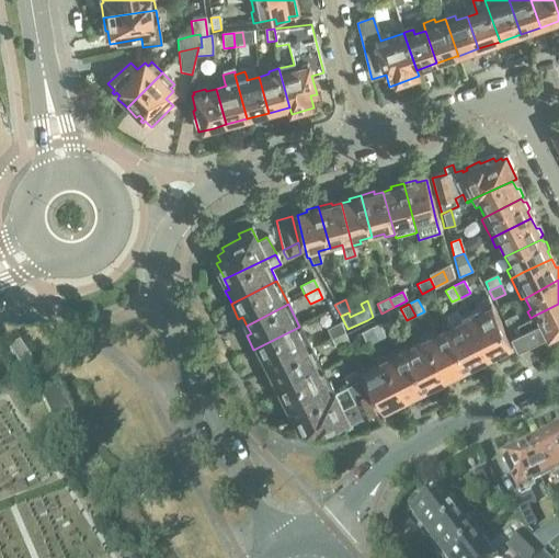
[(558,304),(534,316),(546,339),(552,336),(556,338),(558,336),(558,304)]
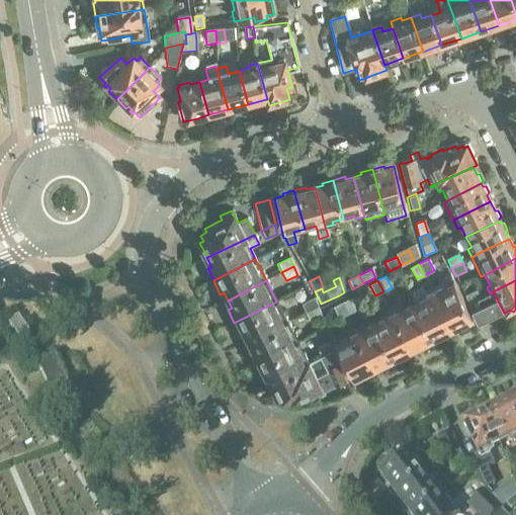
[(438,283),(430,287),(451,329),(457,326),(461,328),(467,325),(468,321),(471,319),(473,319),(454,281),(452,281),(440,287),(438,283)]
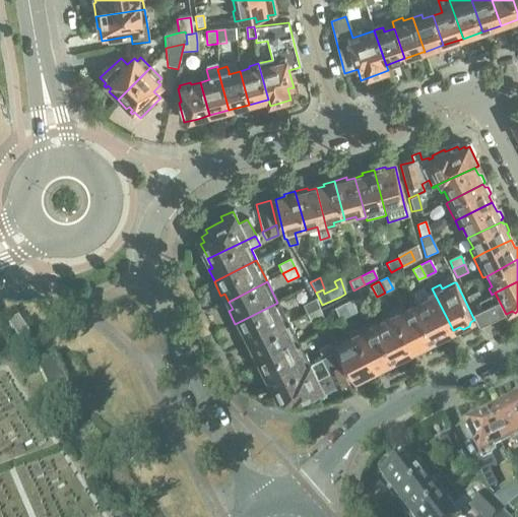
[(424,297),(414,302),(435,342),(447,337),(447,333),(453,330),(432,288),(423,294),(424,297)]
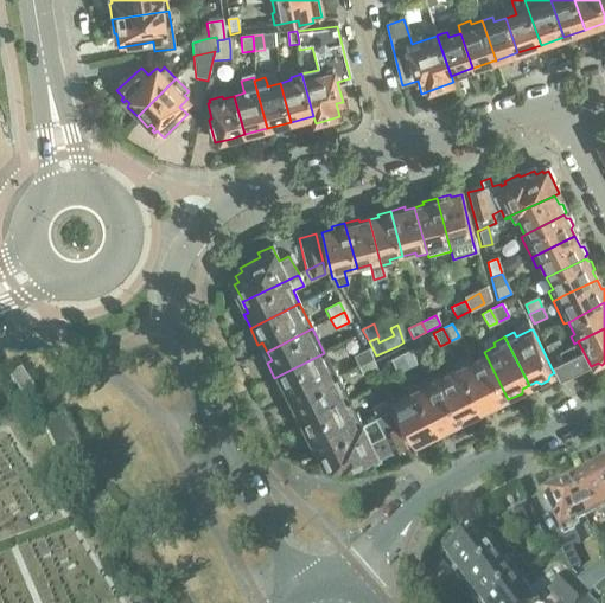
[(547,347),(546,348),(549,355),(564,348),(560,341),(547,347)]
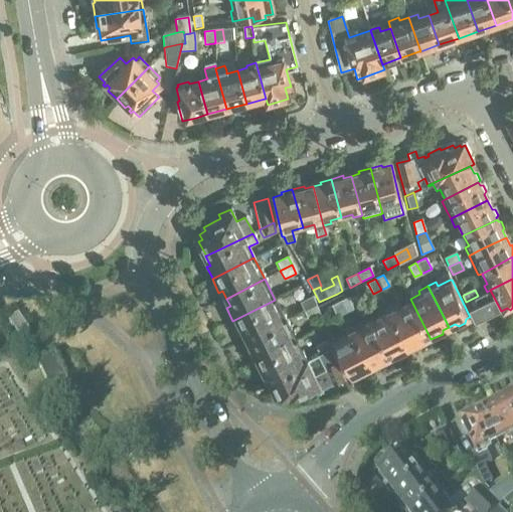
[(478,296),(466,302),(476,323),(501,311),(490,290),(487,292),(478,296)]
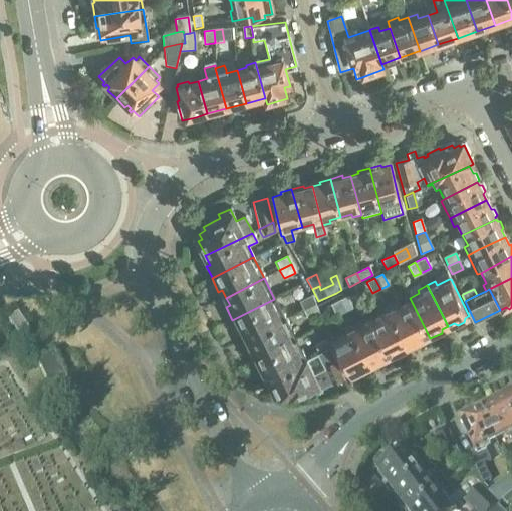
[(303,310),(315,304),(312,296),(299,303),(303,310)]
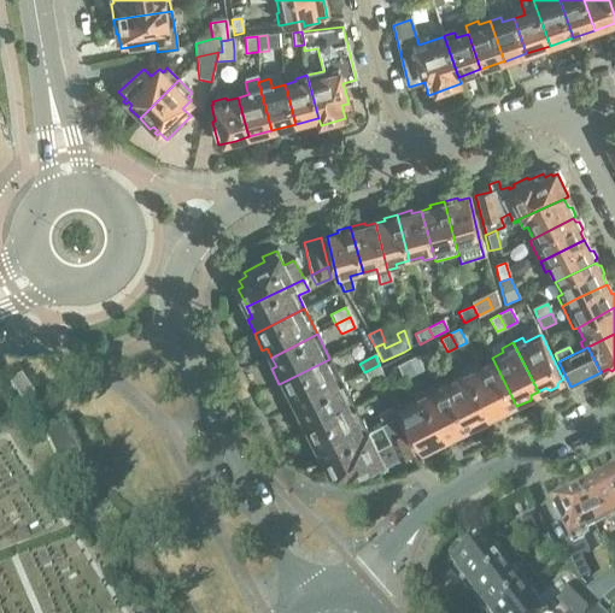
[(416,357),(406,361),(414,376),(423,371),(416,357)]
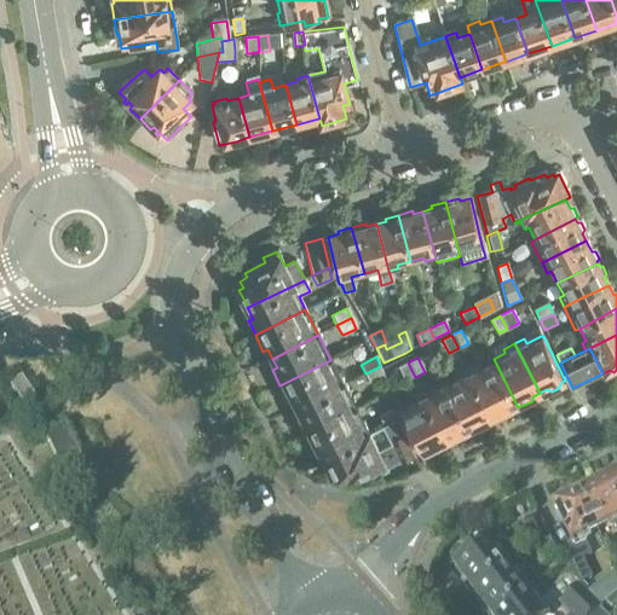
[(477,363),(467,367),(494,417),(500,413),(505,415),(518,407),(494,359),(478,366),(477,363)]
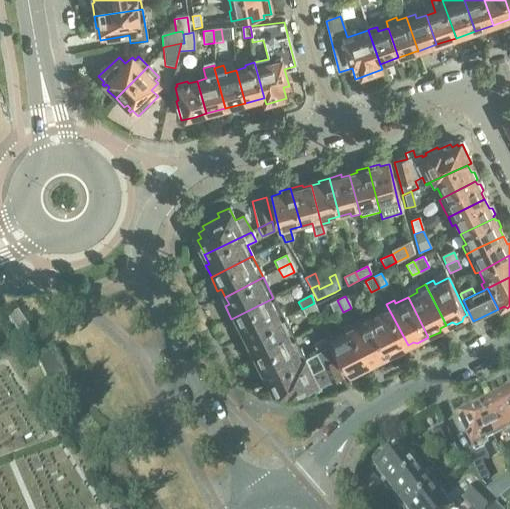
[(241,329),(245,337),(283,318),(273,298),(231,319),(237,331),(241,329)]
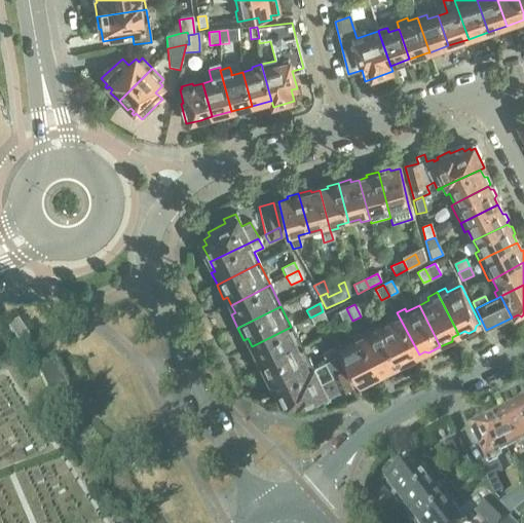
[(346,308),(338,312),(344,325),(352,321),(346,308)]
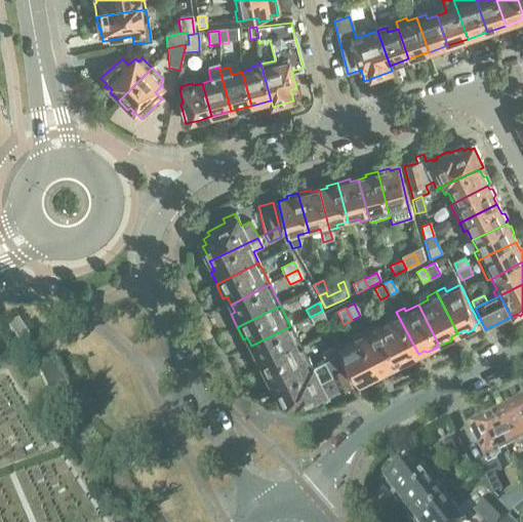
[(326,318),(322,311),(310,317),(313,325),(326,318)]
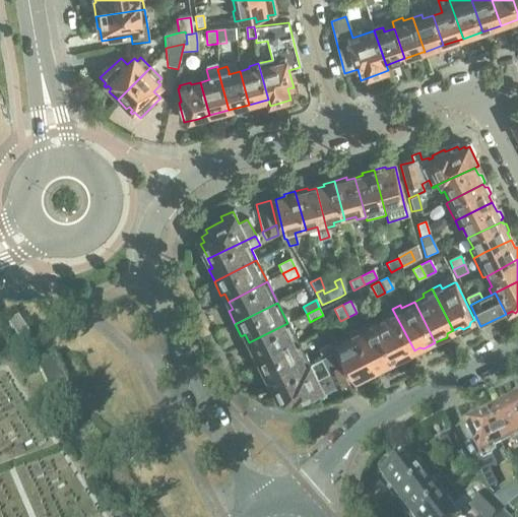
[(386,316),(375,321),(396,363),(407,357),(408,352),(414,350),(392,309),(385,312),(386,316)]
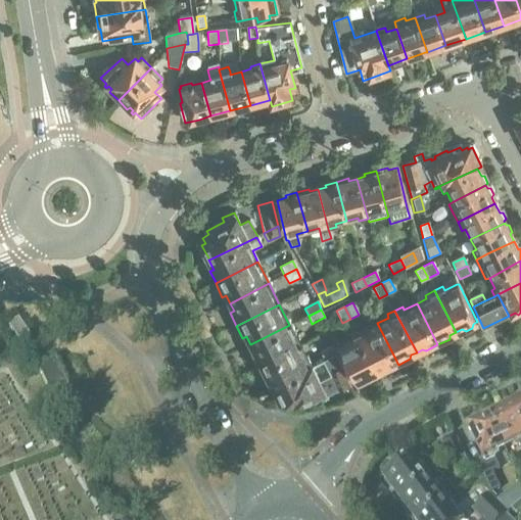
[(27,339),(15,323),(5,330),(16,345),(27,339)]
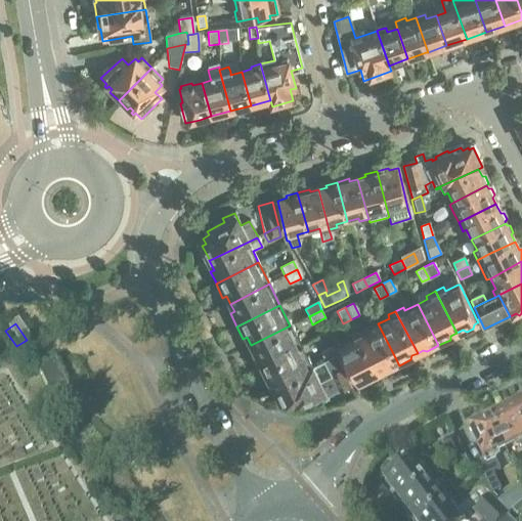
[(363,327),(356,331),(378,373),(384,370),(388,372),(399,365),(378,323),(365,330),(363,327)]
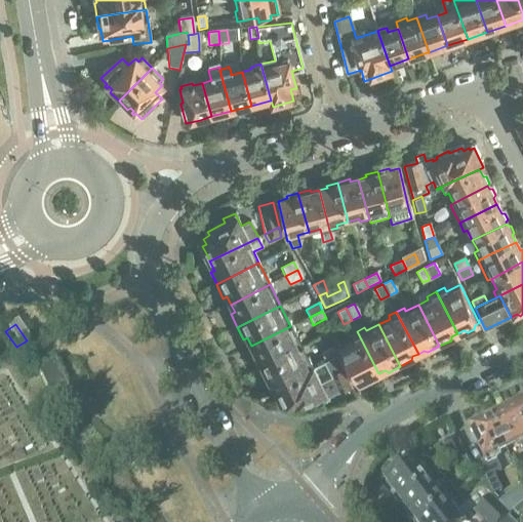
[(258,369),(302,348),(290,326),(251,346),(255,355),(252,357),(258,369)]
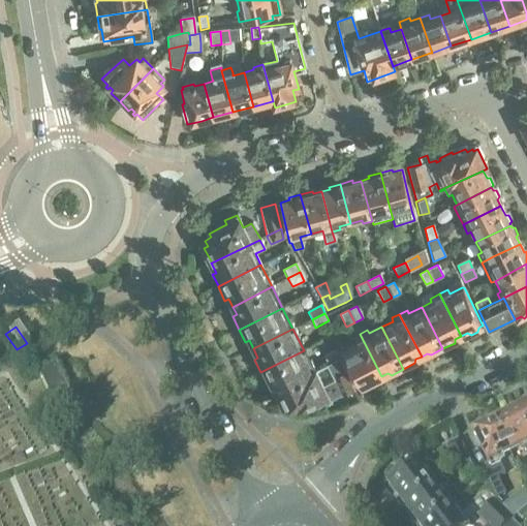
[(353,342),(341,348),(361,387),(365,385),(368,387),(374,383),(375,379),(381,376),(360,334),(351,338),(353,342)]
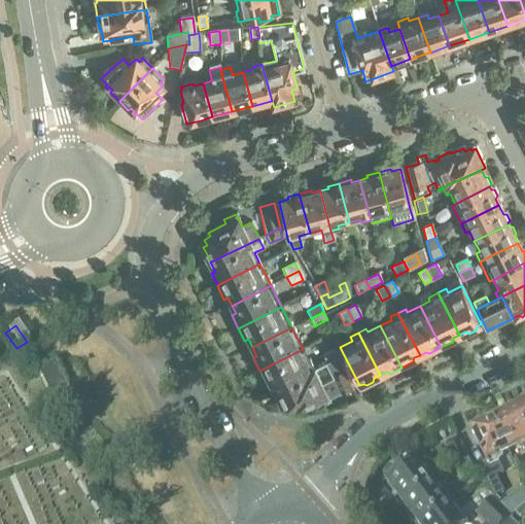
[(275,390),(313,371),(303,349),(259,371),(266,384),(270,382),(274,391),(275,390)]
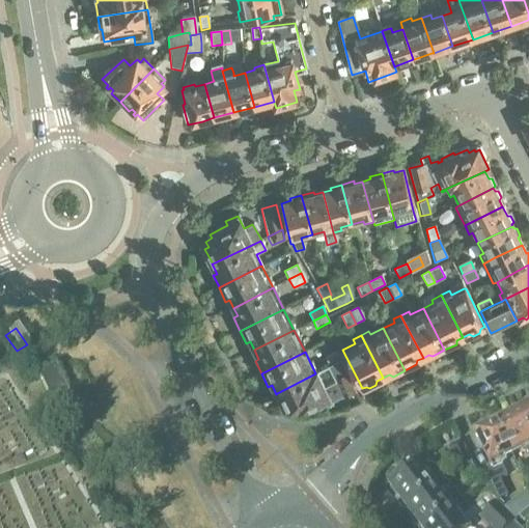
[(336,352),(324,358),(329,367),(340,361),(336,352)]
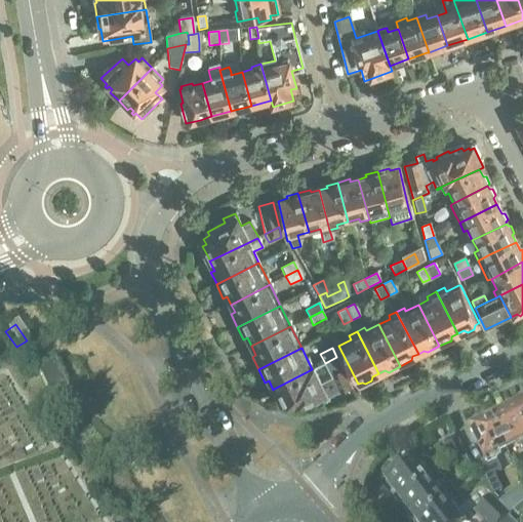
[(281,404),(285,402),(288,407),(294,404),(296,408),(313,400),(315,403),(337,392),(338,394),(350,388),(336,357),(325,363),(324,364),(331,378),(322,383),(314,368),(312,369),(274,389),(281,404)]
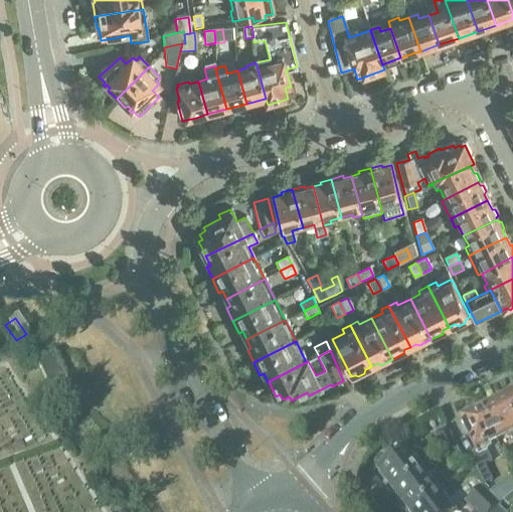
[(36,367),(36,368),(47,392),(62,385),(50,360),(36,367)]
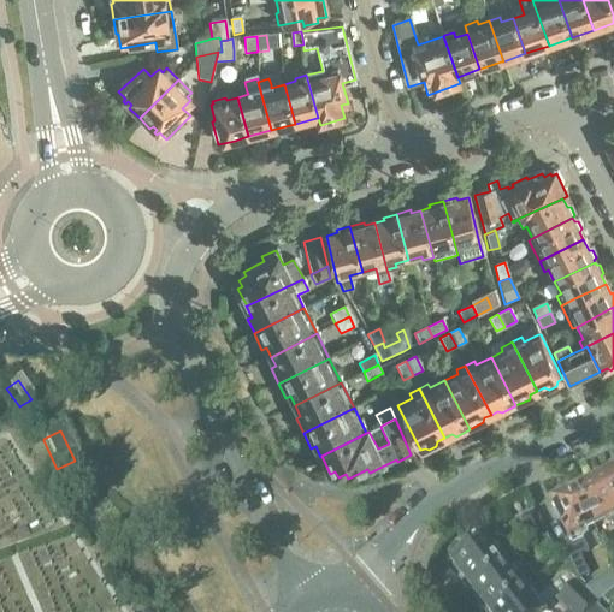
[(608,480),(600,483),(613,512),(613,471),(609,474),(608,480)]
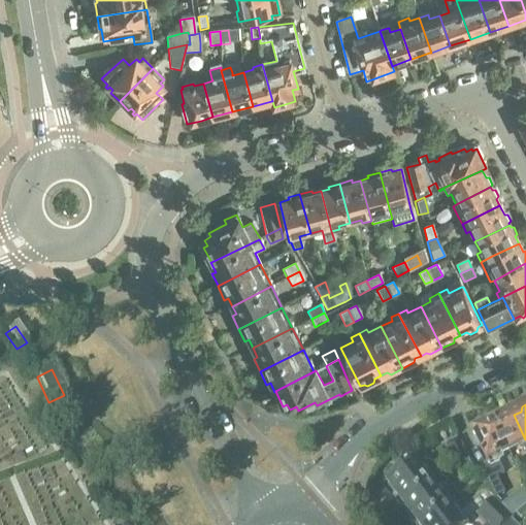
[(500,418),(492,422),(507,456),(517,452),(518,456),(521,454),(525,464),(525,439),(514,415),(504,420),(500,418)]
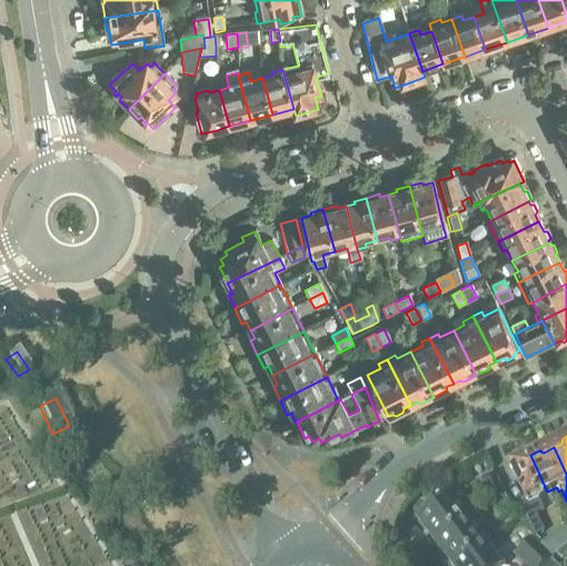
[(538,496),(547,492),(530,455),(517,462),(516,466),(507,470),(510,477),(508,478),(513,486),(515,485),(526,509),(515,515),(526,538),(529,540),(530,543),(544,536),(538,526),(535,519),(544,515),(537,504),(540,502),(538,496)]
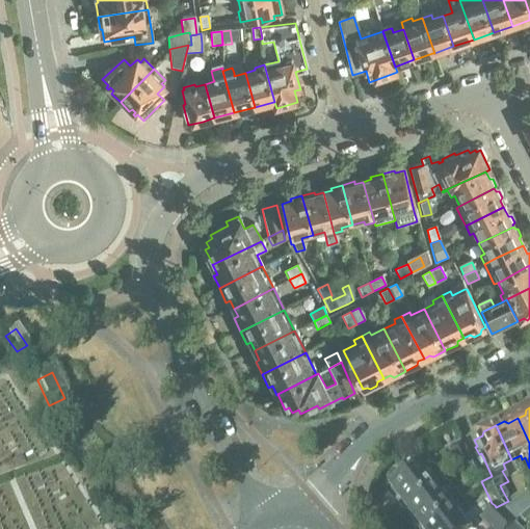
[(459,447),(447,453),(457,474),(470,468),(459,447)]
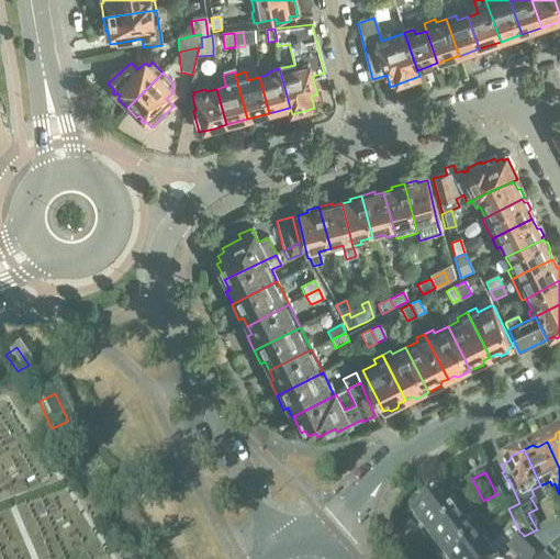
[(451,489),(413,520),(411,521),(418,532),(416,534),(424,544),(426,541),(427,544),(462,520),(451,505),(460,500),(451,489)]
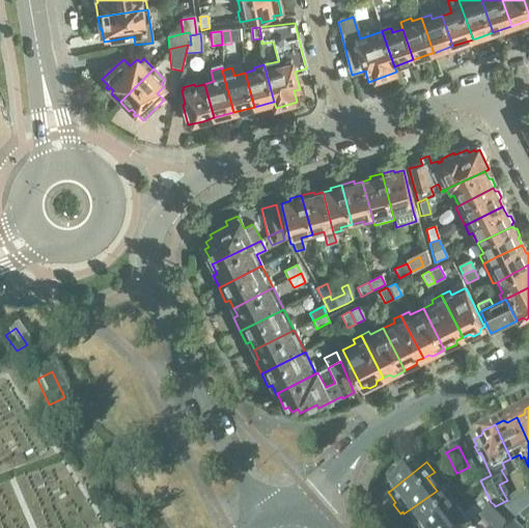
[(469,467),(456,473),(462,482),(474,476),(469,467)]
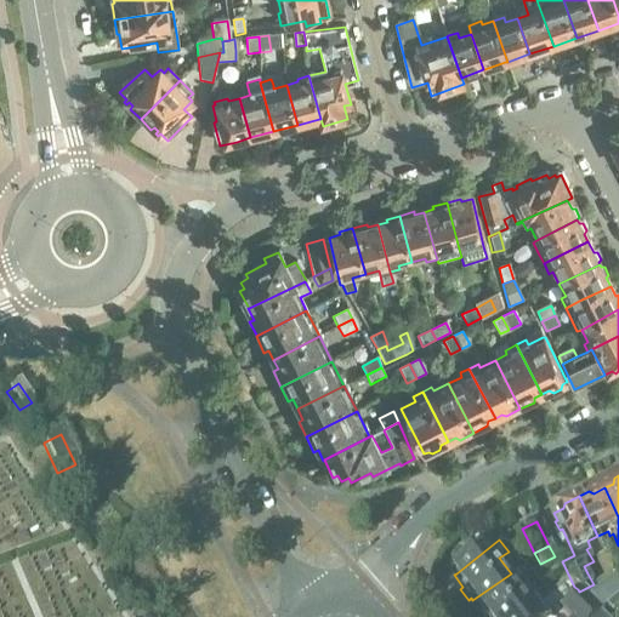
[(501,616),(529,596),(511,573),(472,600),(473,603),(475,601),(481,609),(477,611),(481,616),(501,616)]
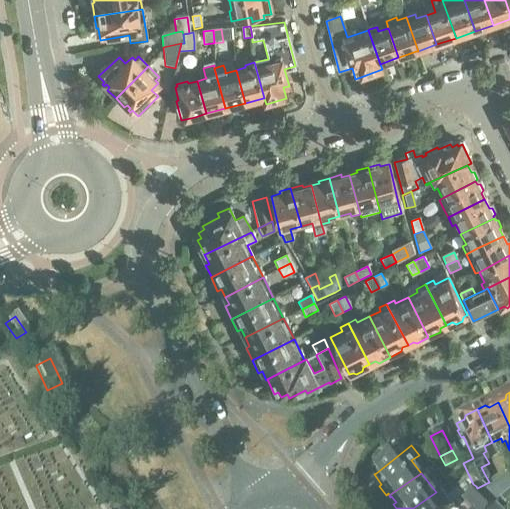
[(476,486),(459,503),(465,508),(471,508),(485,496),(484,494),(477,488),(476,486)]
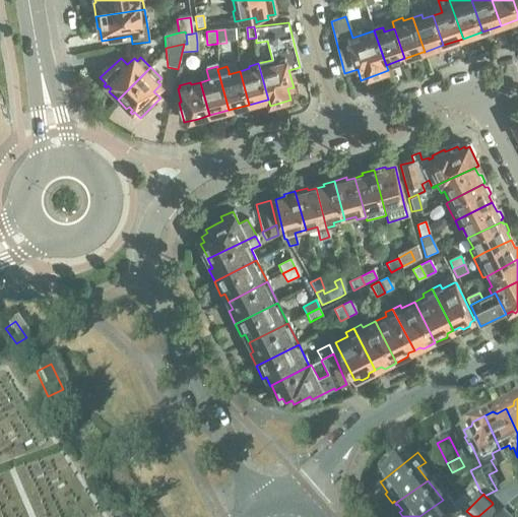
[(517,499),(505,510),(512,516),(517,509),(517,499)]
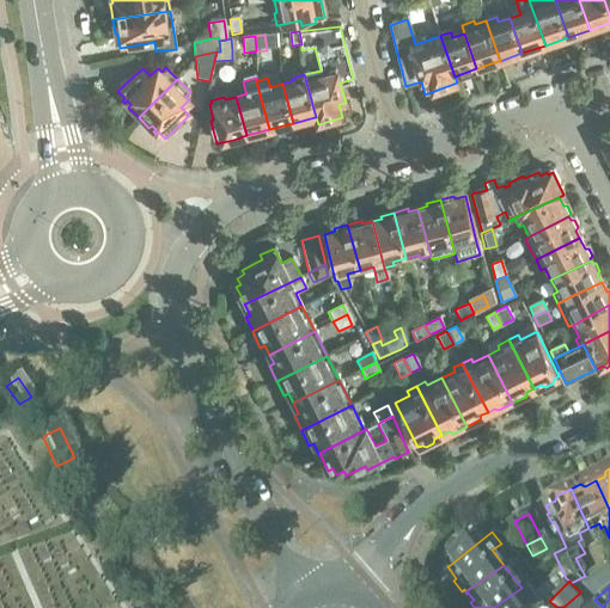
[(537,607),(522,588),(494,607),(537,607)]
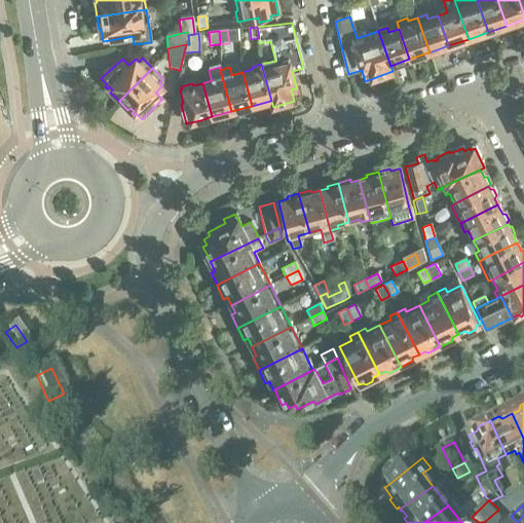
[(502,522),(506,520),(498,510),(484,522),(502,522)]
